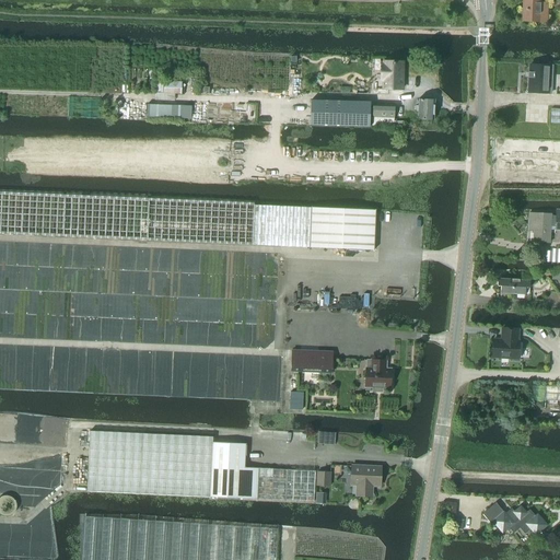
[(523,0),(523,22),(546,23),(547,4),(540,4),(539,0),(523,0)]
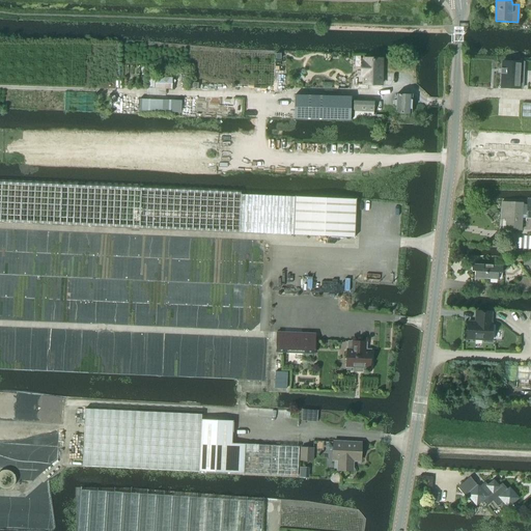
[(381,85),(382,59),(364,59),(364,61),(361,61),(361,76),(363,76),(363,85),(381,85)]
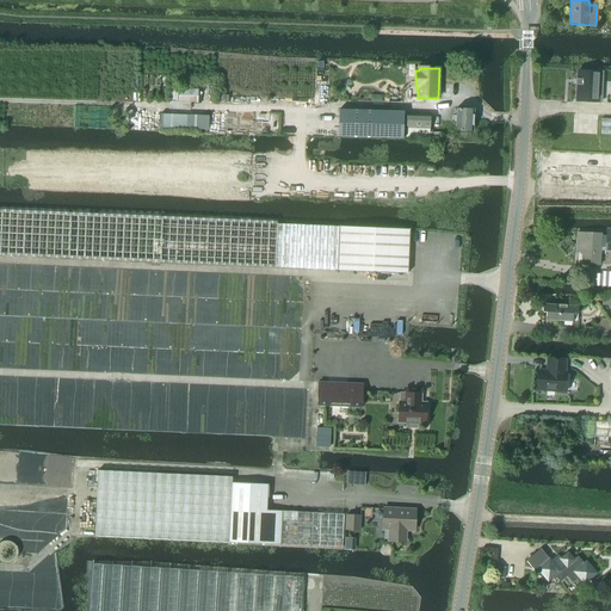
[(597,103),(598,87),(603,87),(603,72),(579,71),(576,102),(597,103)]
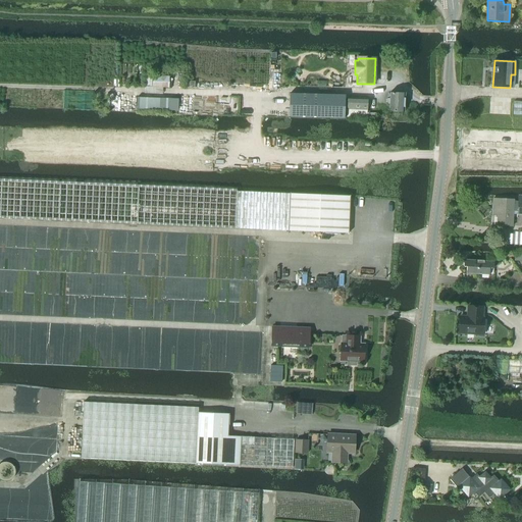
[(169,89),(169,76),(152,76),(152,88),(169,89)]
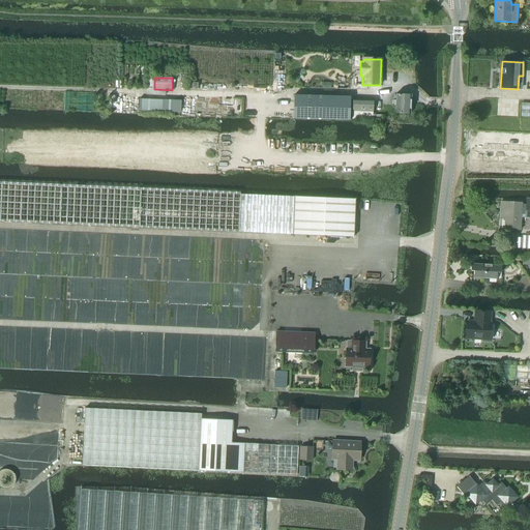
[(294,95),(293,119),(340,120),(348,120),(350,120),(350,97),(342,96),(294,95)]
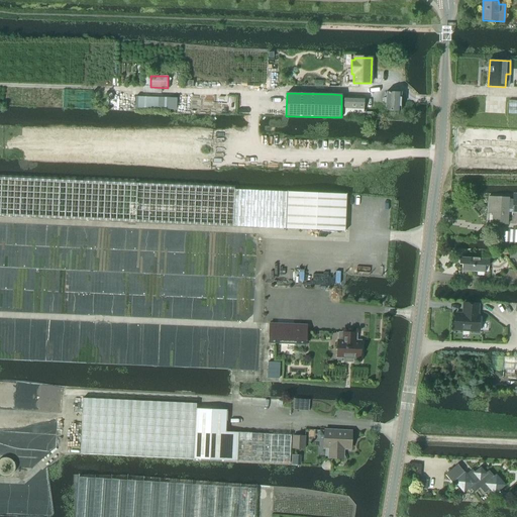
[(386,105),(386,111),(401,111),(401,93),(386,93),(386,98),(384,98),(383,105),(386,105)]
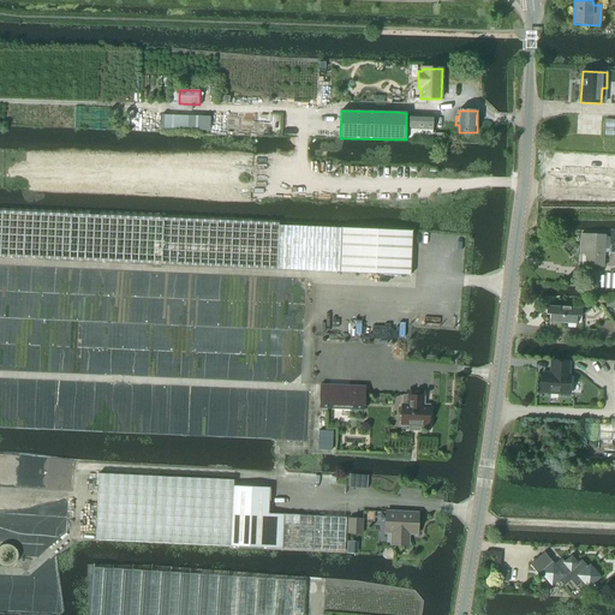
[(408,137),(443,139),(443,135),(433,133),(434,115),(410,115),(408,137)]
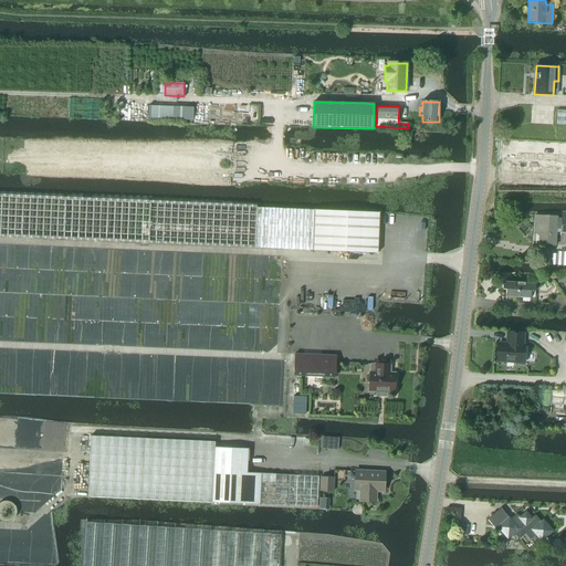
[(565,109),(556,109),(556,124),(565,124),(565,109)]
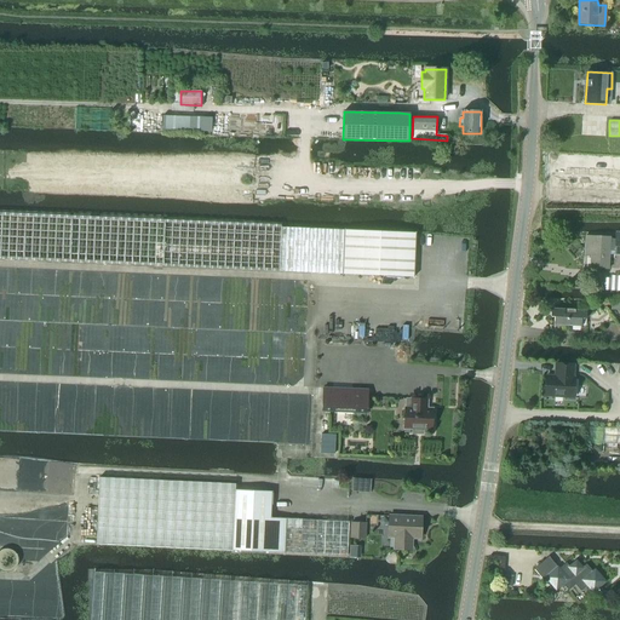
[(0,259),(343,275),(414,277),(403,276),(405,252),(415,252),(415,233),(281,227),(281,224),(0,212),(0,259)]
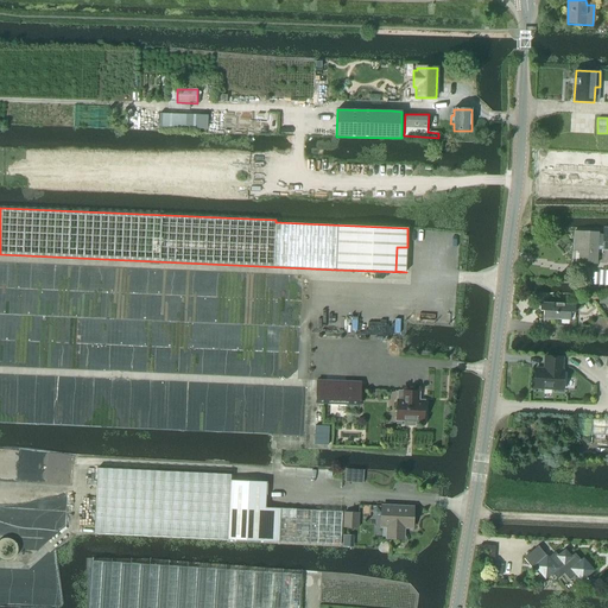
[(599,232),(584,232),(575,232),(574,251),(580,252),(578,264),(596,264),(597,251),(607,251),(607,233),(603,234),(603,235),(599,234),(599,232)]
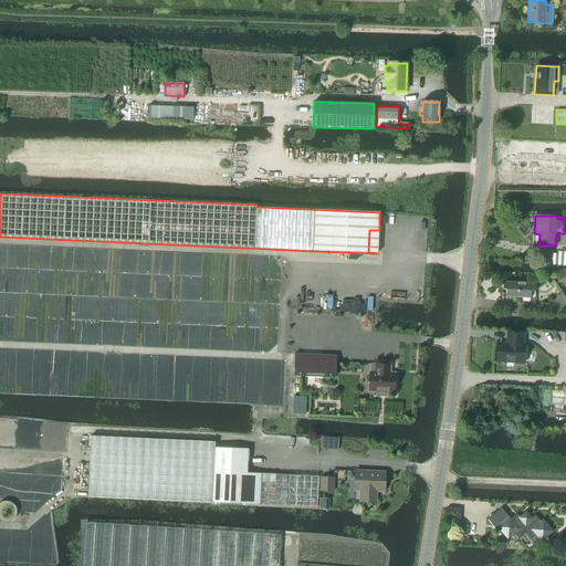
[(506,289),(506,293),(506,296),(531,297),(531,289),(535,290),(535,282),(503,281),(503,287),(506,289)]
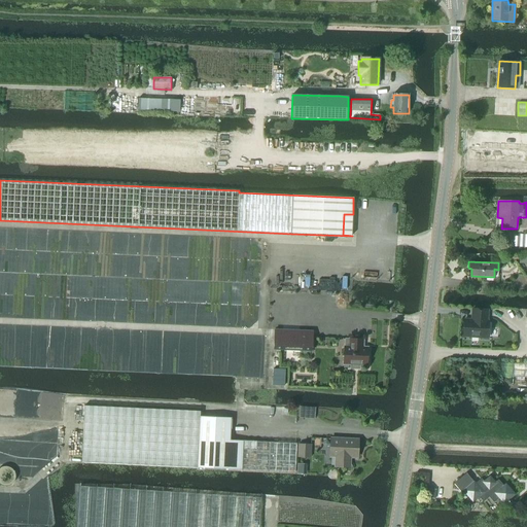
[(464,319),(463,337),(487,339),(489,321),(487,321),(488,310),(472,309),(471,316),(472,316),(472,320),(464,319)]
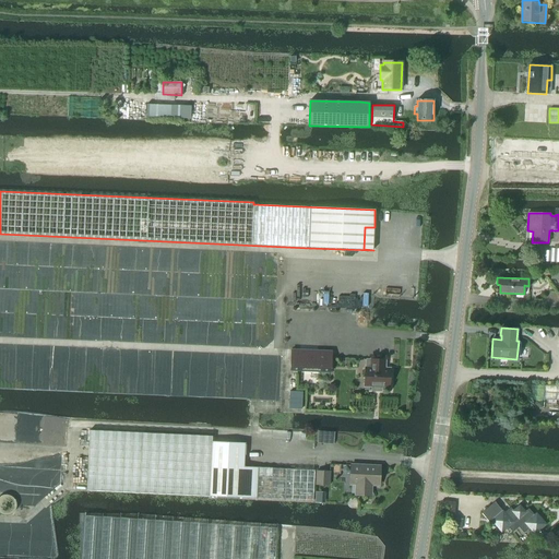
[(332,353),(292,351),(290,372),(331,373),(332,353)]
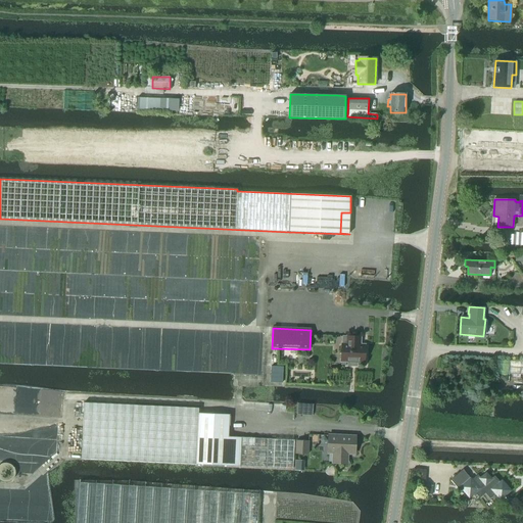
[(347,337),(343,336),(342,345),(341,345),(341,361),(348,361),(348,366),(357,367),(358,362),(365,362),(365,346),(360,346),(360,337),(347,337)]
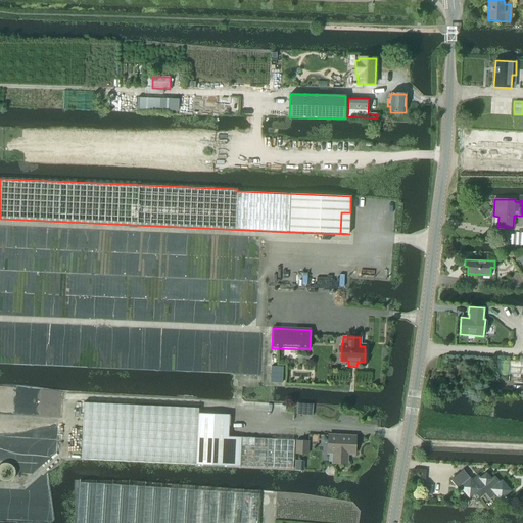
[(522,361),(509,361),(508,374),(522,375),(522,361)]
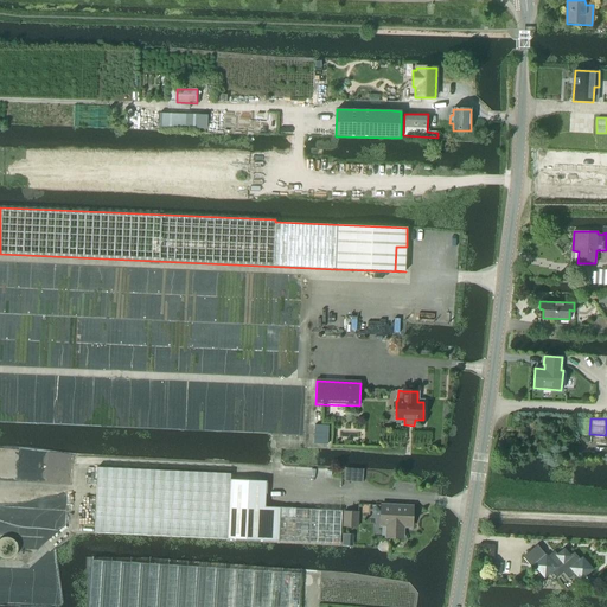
[(315,425),(314,443),(327,445),(328,426),(315,425)]
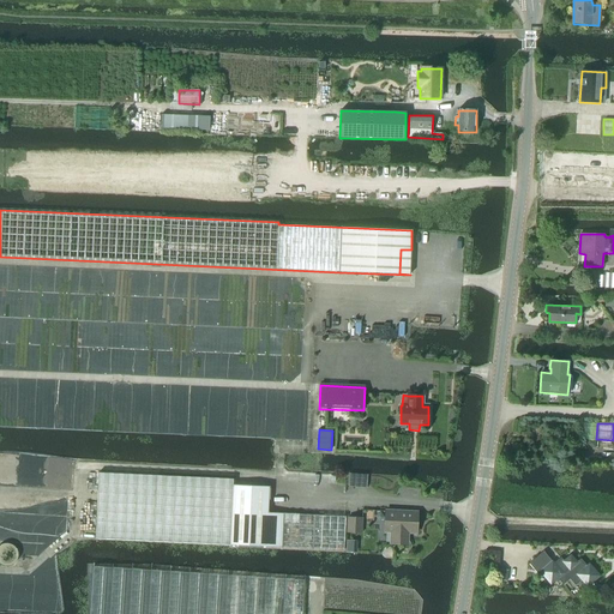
[(344,551),(345,517),(268,513),(269,487),(233,485),(233,480),(98,473),(95,540),(230,545),(344,551)]
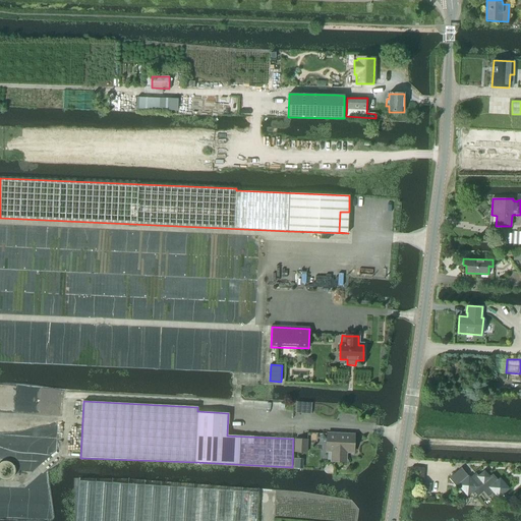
[(353,452),(354,436),(328,433),(327,451),(334,451),(333,461),(346,462),(346,452),(353,452)]
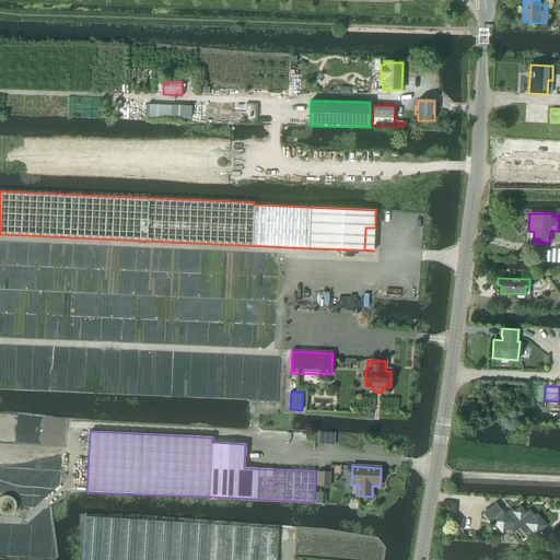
[(330,486),(330,473),(317,473),(317,486),(330,486)]
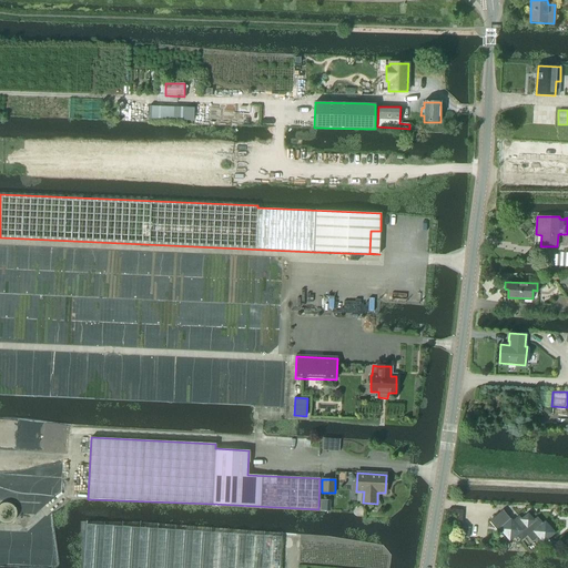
[(503,509),(489,521),(498,531),(500,529),(509,540),(516,535),(520,541),(527,536),(533,541),(538,537),(544,543),(554,534),(546,524),(544,525),(538,518),(534,521),(528,515),(523,519),(519,516),(513,521),(511,519),(511,520),(503,509)]
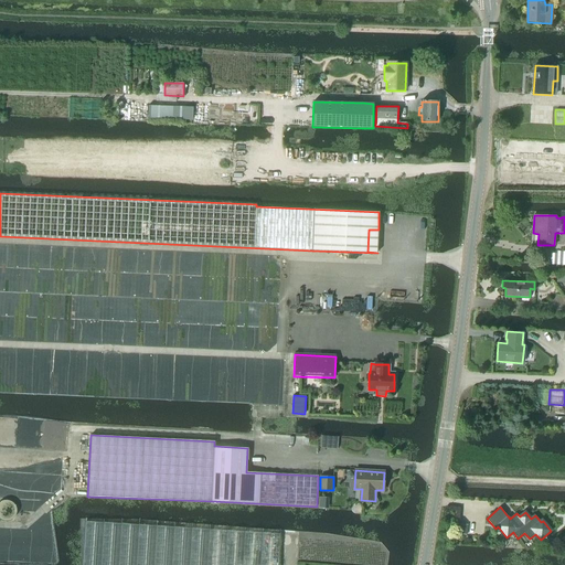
[(277,564),(280,534),(86,521),(83,564),(277,564)]
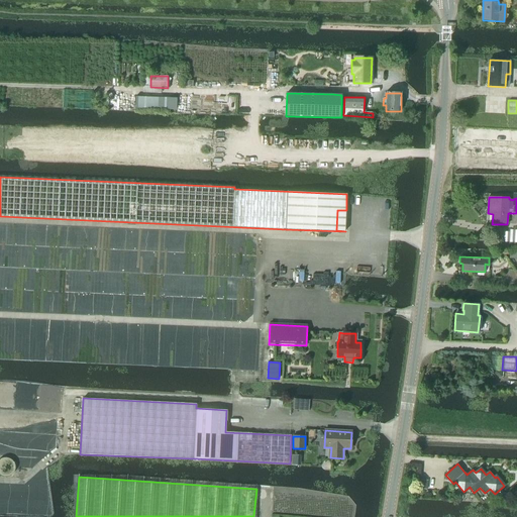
[(419,481),(418,489),(426,490),(427,482),(419,481)]
